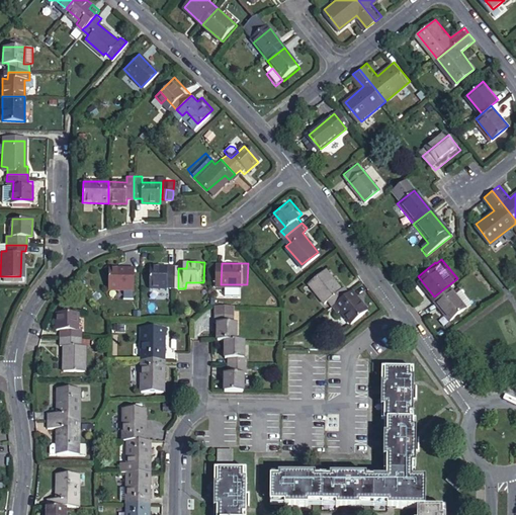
[(110,285),(135,286),(136,266),(111,265),(110,285)]
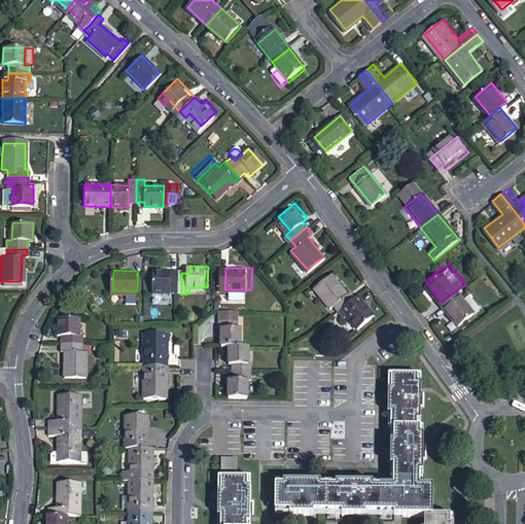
[(155,293),(181,293),(181,273),(156,273),(155,293)]
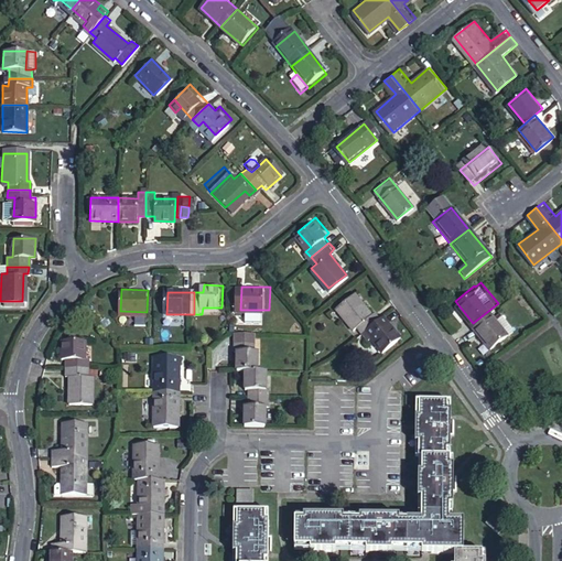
[(356,325),(361,333),(380,317),(375,311),(370,314),(353,292),(334,308),(352,328),(356,325)]
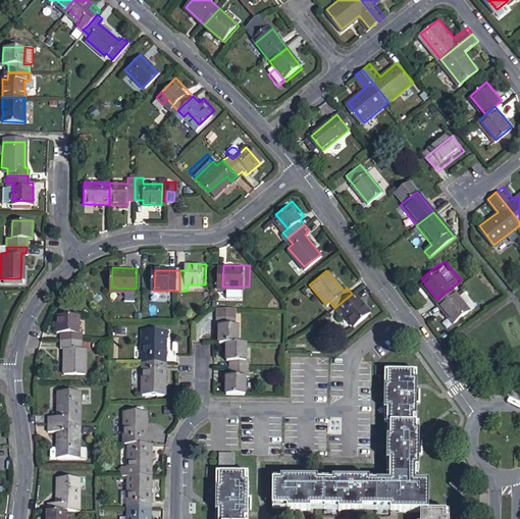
[(437,299),(452,317),(470,304),(470,303),(475,299),(461,280),(437,299)]
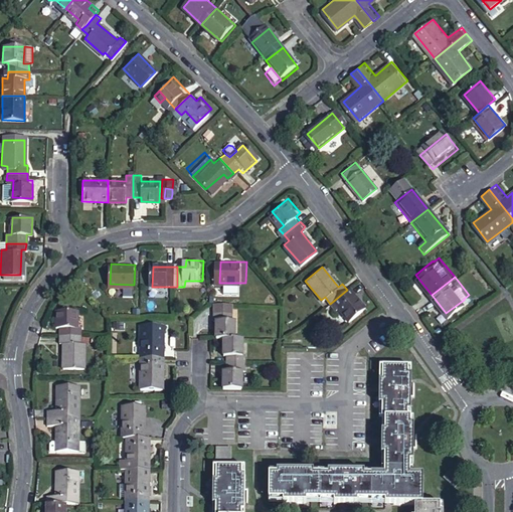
[(330,304),(334,309),(339,305),(351,319),(367,306),(356,292),(351,295),(347,290),(330,304)]
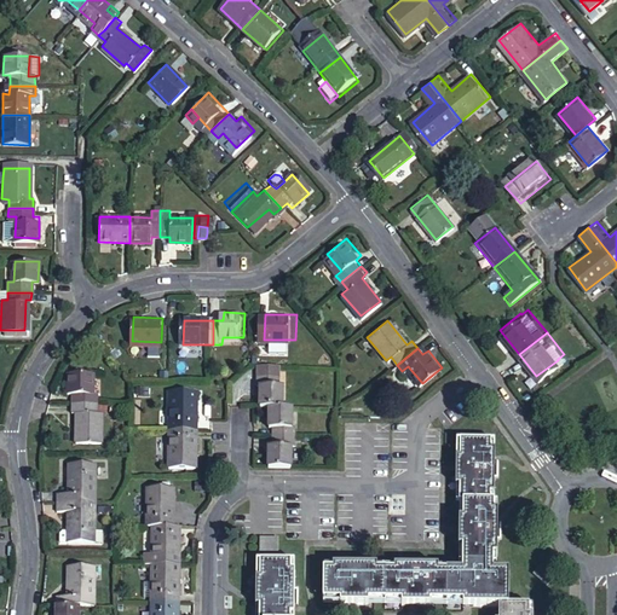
[(79,392),(79,401),(104,401),(103,393),(99,393),(99,371),(76,371),(75,392),(79,392)]
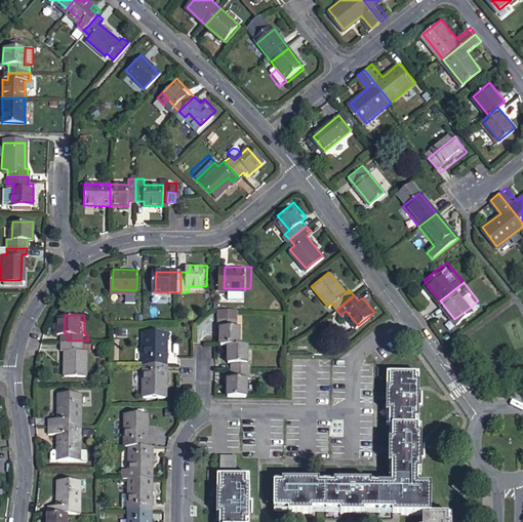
[(225,323),(224,340),(233,342),(243,342),(244,324),(241,323),(241,317),(220,316),(219,323),(225,323)]
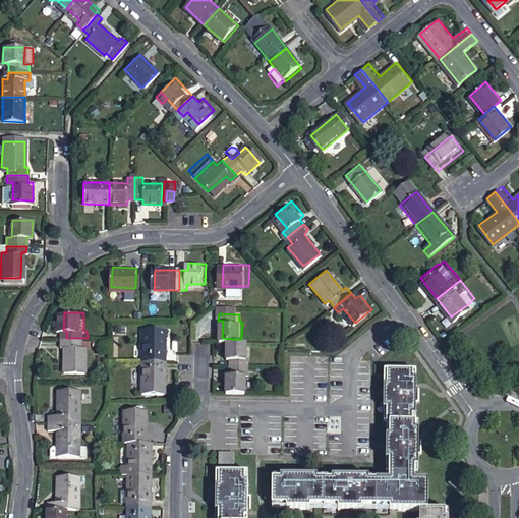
[(145,326),(143,358),(166,359),(167,327),(145,326)]
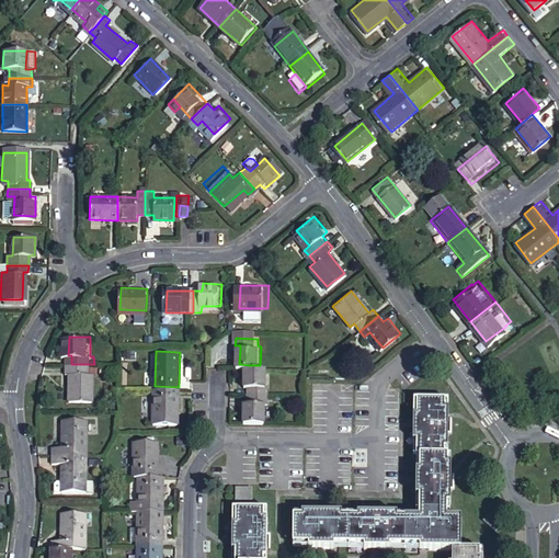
[(71,364),(71,373),(75,374),(75,400),(97,401),(97,373),(94,373),(94,364),(71,364)]
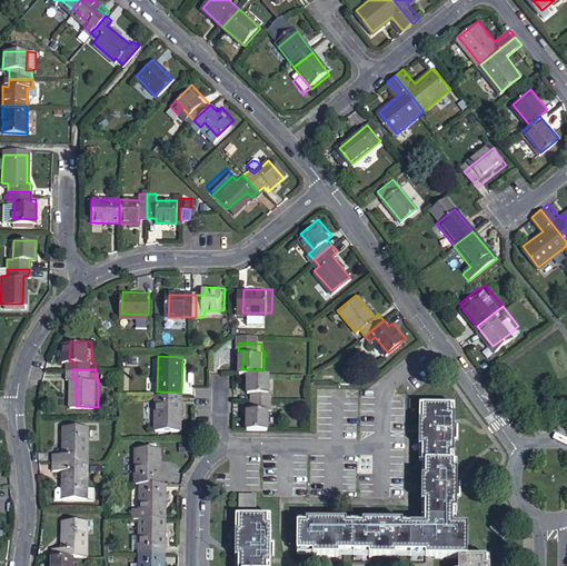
[(256,388),(256,398),(278,399),(278,388),(275,388),(276,370),(264,370),(252,370),(252,388),(256,388)]
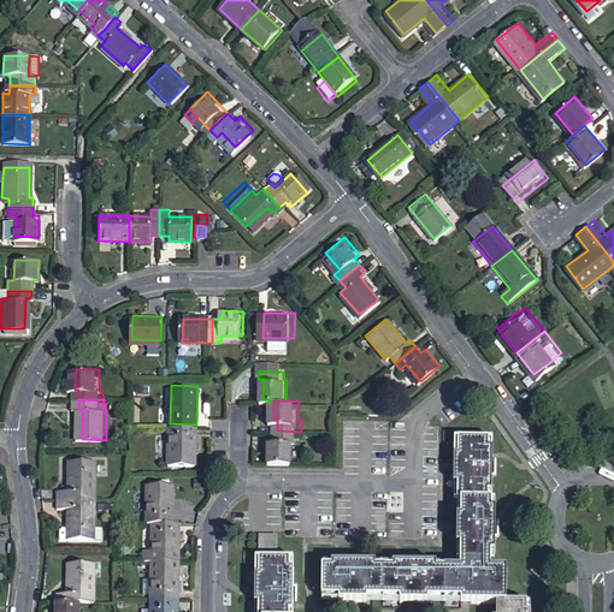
[(170,423),(170,462),(195,463),(196,425),(170,423)]
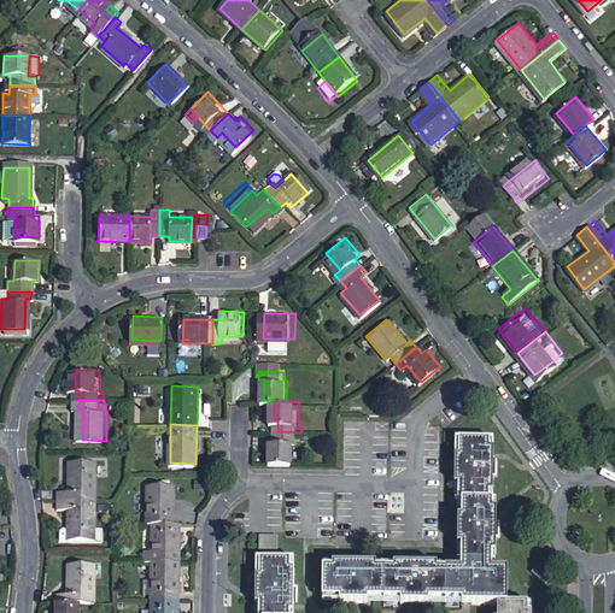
[(277,431),(277,440),(274,440),(271,461),(296,463),(298,441),(302,441),(302,432),(277,431)]
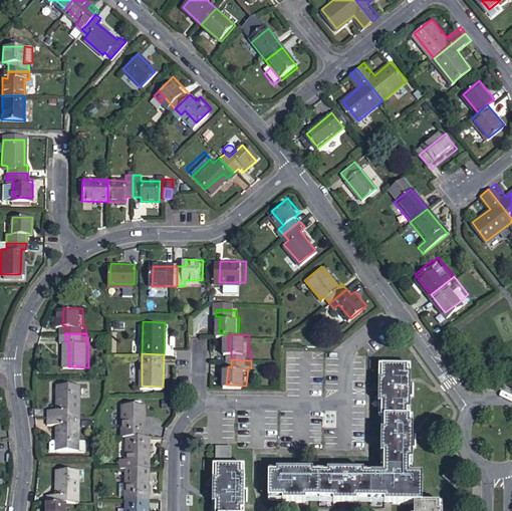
[(410,502),(422,501),(422,471),(410,471),(410,457),(416,456),(415,422),(411,422),(411,413),(406,412),(406,405),(411,405),(411,370),(407,370),(407,360),(382,361),(382,374),(377,374),(377,399),(380,399),(380,413),(384,413),(384,426),(380,426),(380,452),(382,452),(381,472),(358,473),(357,468),(322,468),(322,471),(308,472),(308,468),(273,468),(273,471),(265,472),(265,495),(280,496),(280,500),(302,501),(303,497),(331,496),(332,501),(357,501),(357,497),(381,497),(381,502),(410,502)]
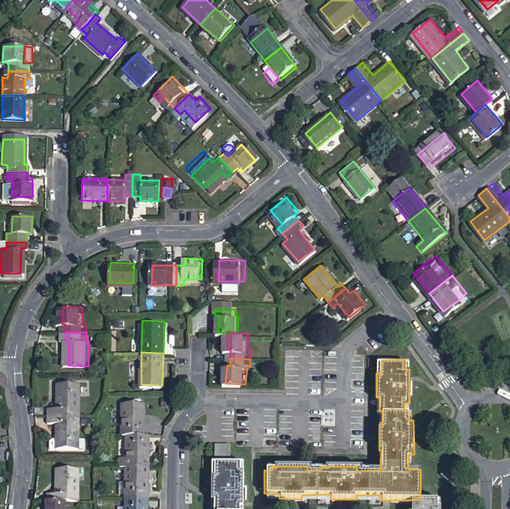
[(51,407),(51,414),(80,415),(82,381),(63,381),(62,396),(60,396),(59,407),(51,407)]
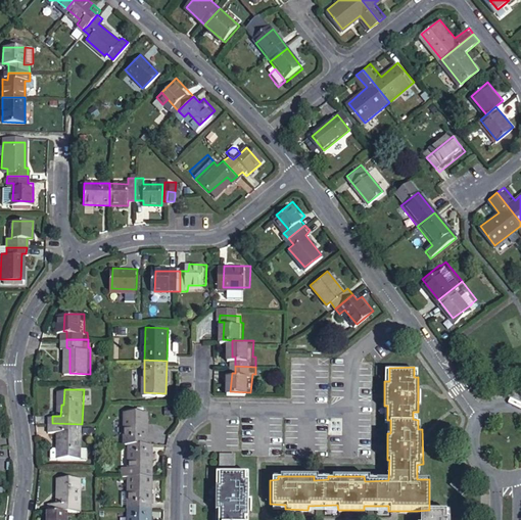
[(131,443),(144,443),(145,412),(124,411),(123,443),(131,443)]
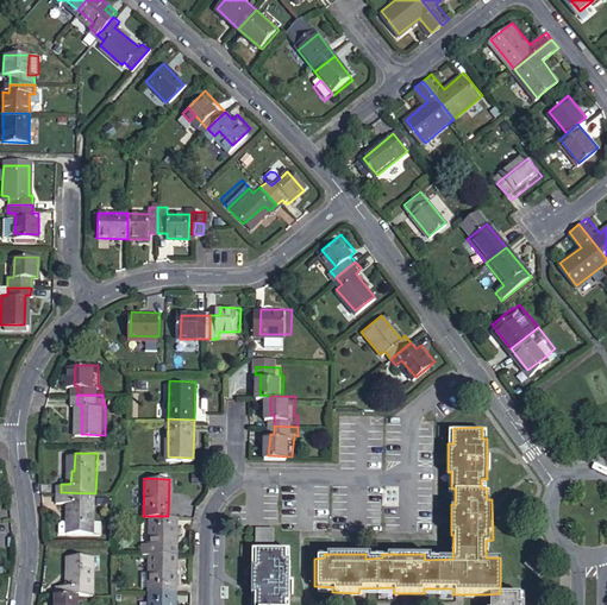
[(61,492),(61,500),(70,502),(70,515),(74,516),(74,531),(94,531),(95,493),(61,492)]
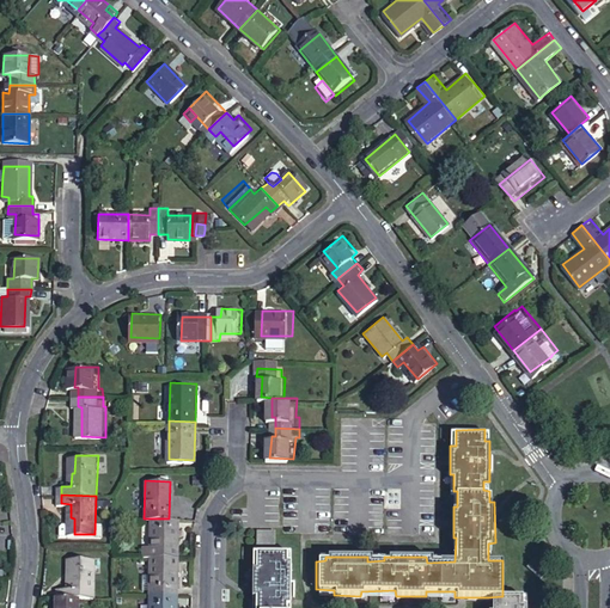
[(169,519),(153,519),(153,557),(180,558),(181,519),(169,519)]
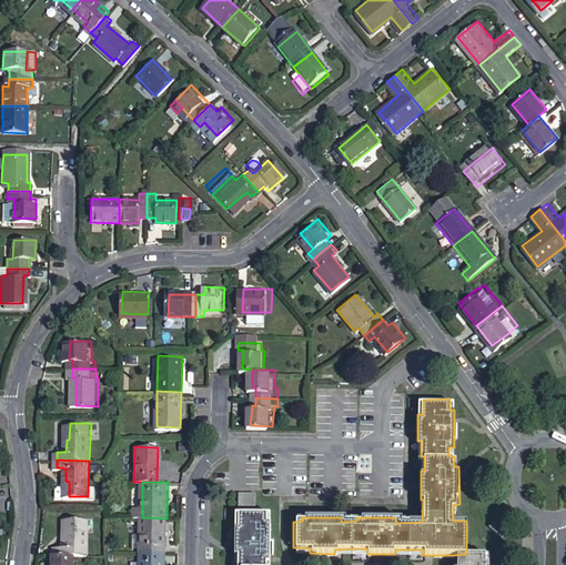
[(314,482),(313,490),(329,491),(329,483),(314,482)]
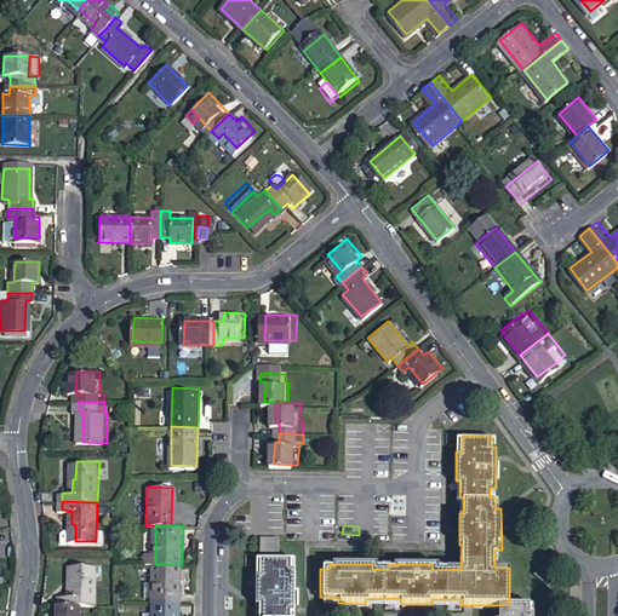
[(274,537),(264,536),(264,547),(274,548),(274,537)]
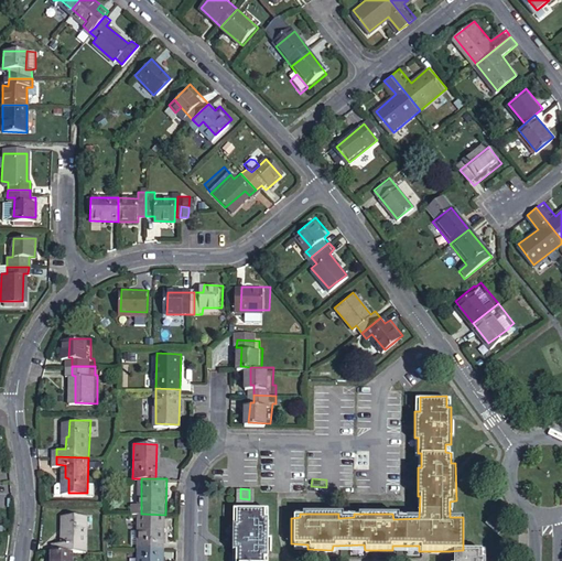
[(259,560),(260,557),(266,557),(266,519),(260,519),(260,509),(234,509),(234,525),(229,525),(228,550),(233,550),(231,560),(259,560)]
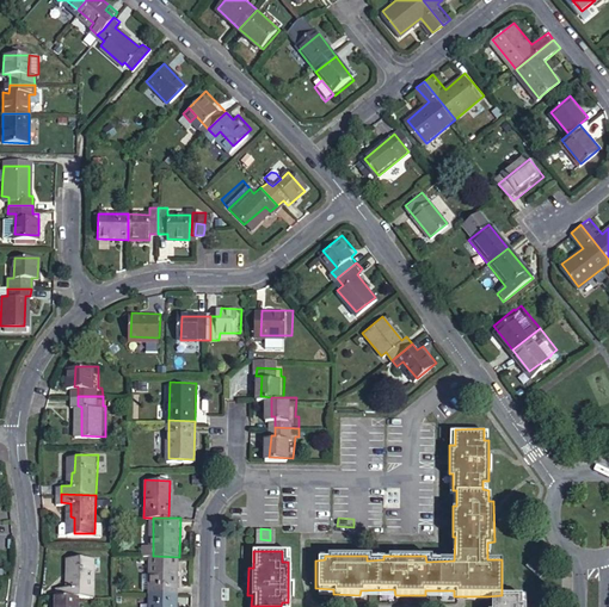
[(536,575),(543,565),(530,555),(523,563),(536,575)]
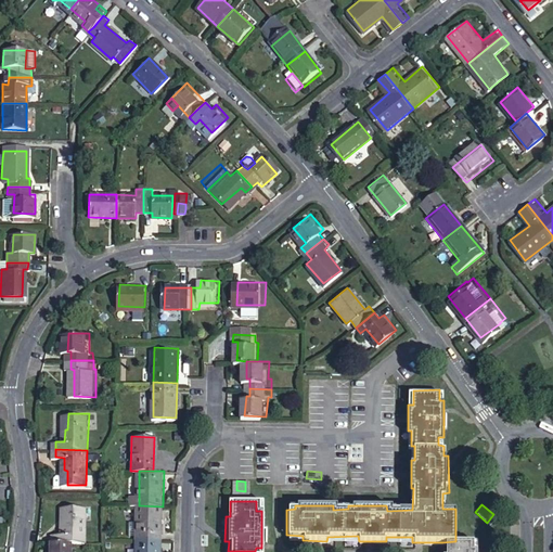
[(163,506),(139,505),(139,521),(129,521),(129,539),(138,539),(163,539),(163,506)]
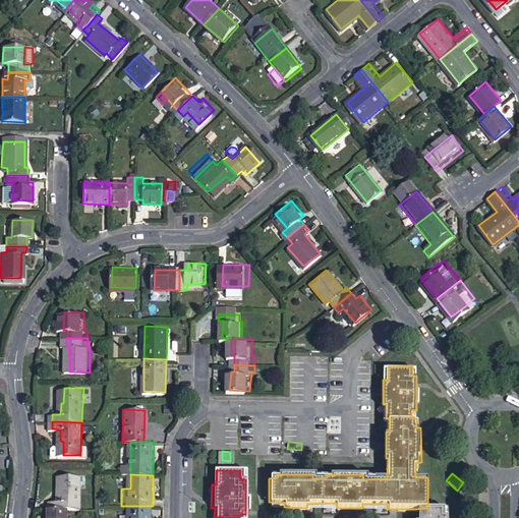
[(62,502),(53,502),(53,510),(71,511),(84,511),(85,476),(65,476),(64,491),(63,491),(62,502)]
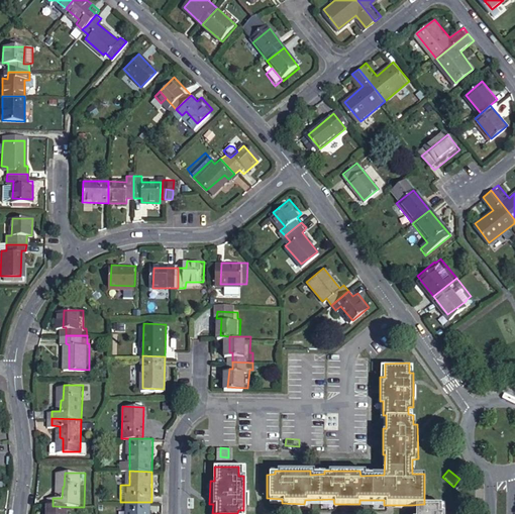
[(150,513),(151,502),(128,502),(127,513),(150,513)]
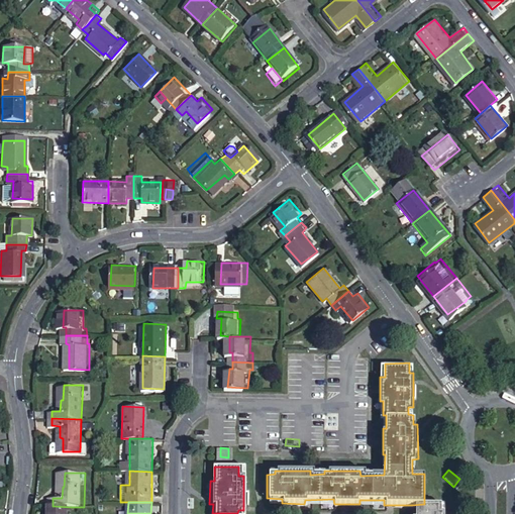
[(424,504),(412,505),(411,513),(446,513),(446,511),(444,511),(443,504),(424,504)]
